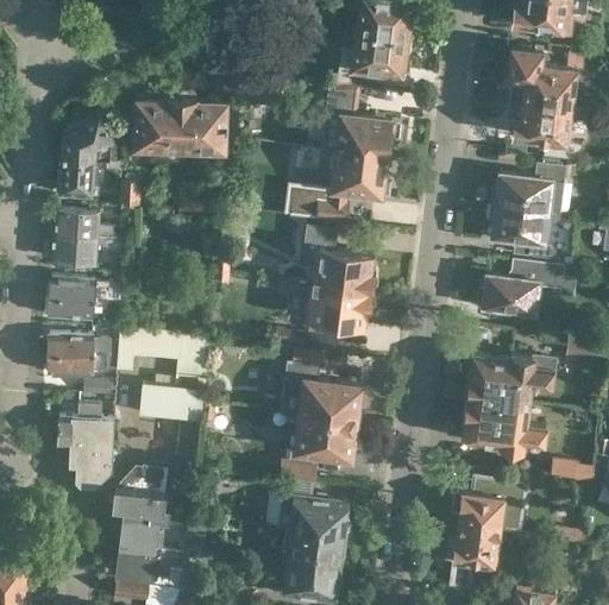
[(357,31),(407,38),(409,18),(416,19),(419,6),(405,4),(405,0),(351,0),(347,2),(346,12),(359,13),(357,31)]
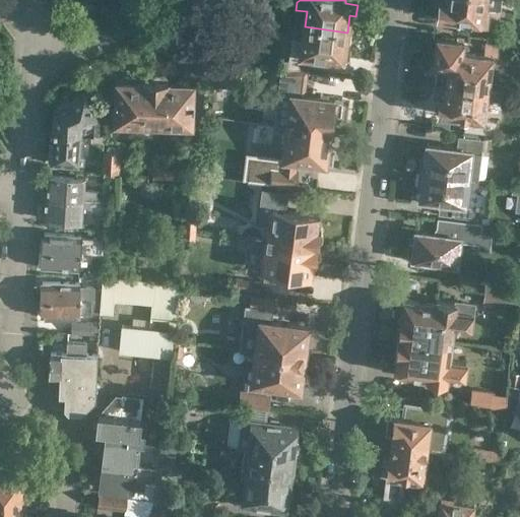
[(499,26),(500,14),(502,0),(436,0),(436,3),(440,5),(438,20),(459,22),(458,27),(467,28),(467,24),(485,26),(486,25),(499,26)]
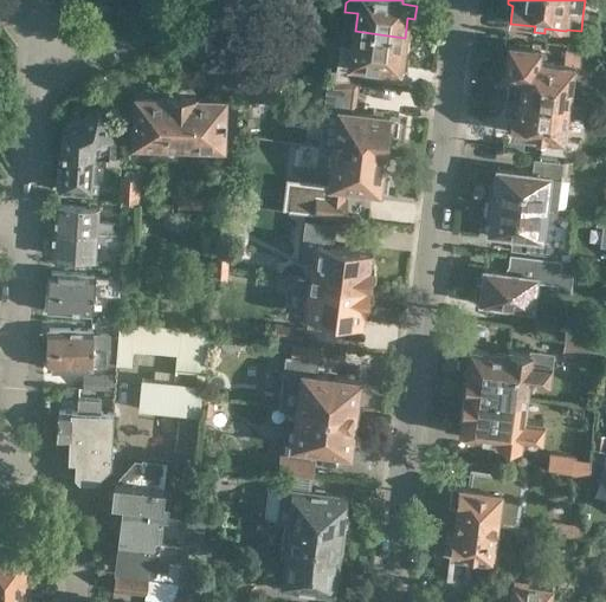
[(401,57),(405,38),(355,31),(353,49),(341,47),(336,85),(349,84),(350,66),(393,72),(393,69),(407,71),(410,58),(401,57)]
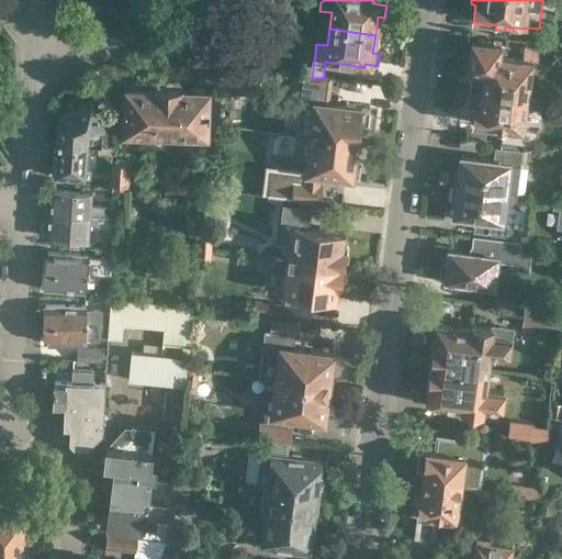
[(525,64),(499,60),(501,48),(471,44),(467,74),(471,74),(469,91),(527,99),(531,65),(538,66),(539,53),(527,52),(525,64)]
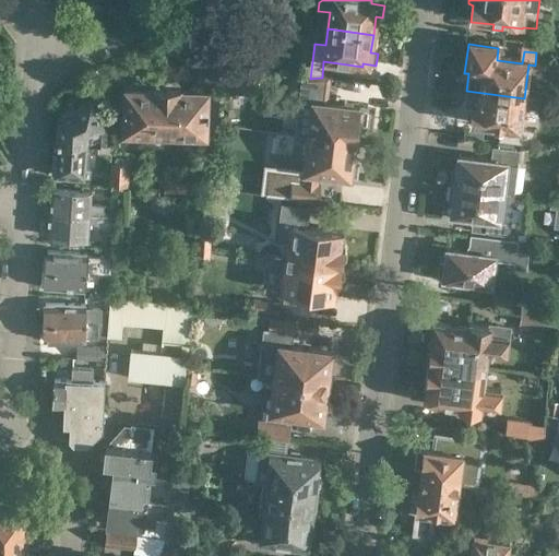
[(322,78),(310,79),(307,79),(299,78),(297,89),(305,90),(304,98),(314,99),(309,139),(353,144),(356,144),(358,125),(366,126),(368,110),(360,109),(328,106),(332,79),(322,78)]
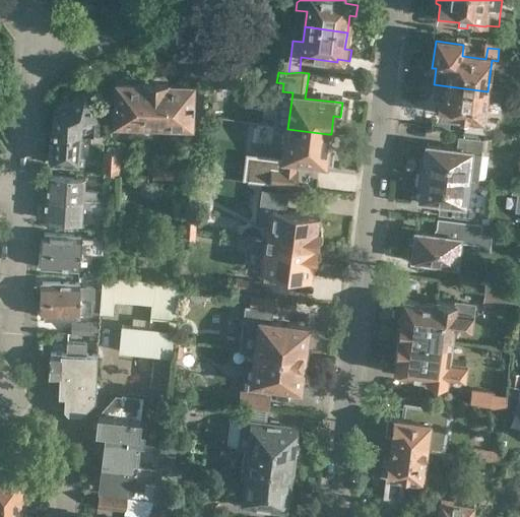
[(118,80),(118,83),(116,83),(114,126),(140,127),(142,84),(131,84),(131,80),(128,77),(122,77),(118,80)]
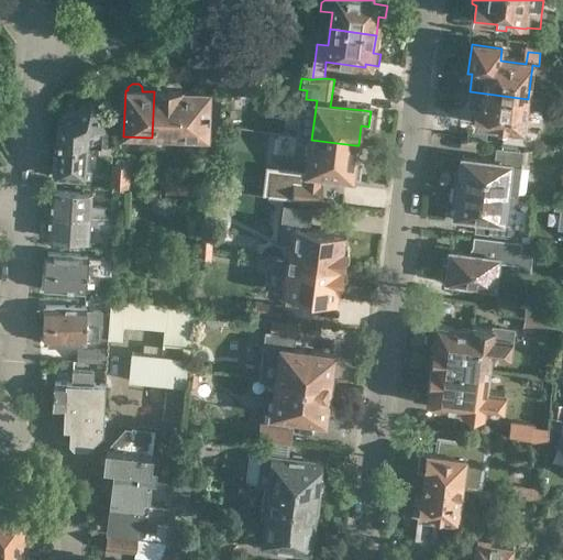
[(180,90),(180,87),(177,84),(169,84),(166,86),(166,89),(154,89),(154,91),(152,138),(152,150),(165,150),(166,139),(180,139),(183,92),(183,90),(180,90)]
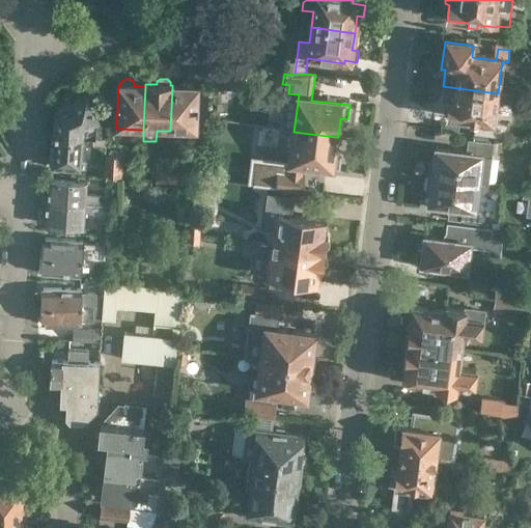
[(172,87),(170,131),(196,133),(198,88),(196,88),(196,84),(193,81),(187,81),(183,84),(183,87),(172,87)]
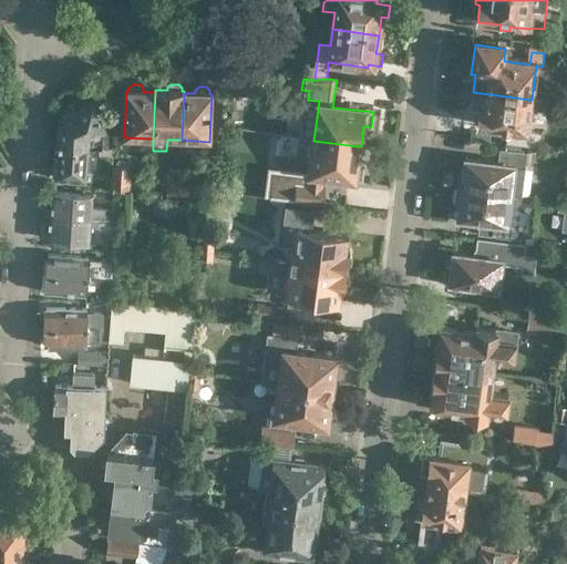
[(532,100),(473,92),(471,111),(480,112),(477,127),(526,134),(532,100)]
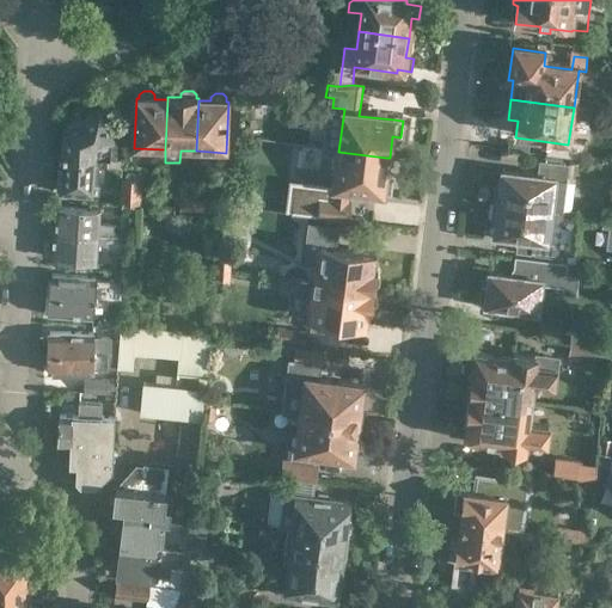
[(122,171),(123,158),(109,158),(109,142),(112,141),(99,111),(63,128),(62,155),(93,158),(93,159),(101,160),(105,160),(105,170),(122,171)]
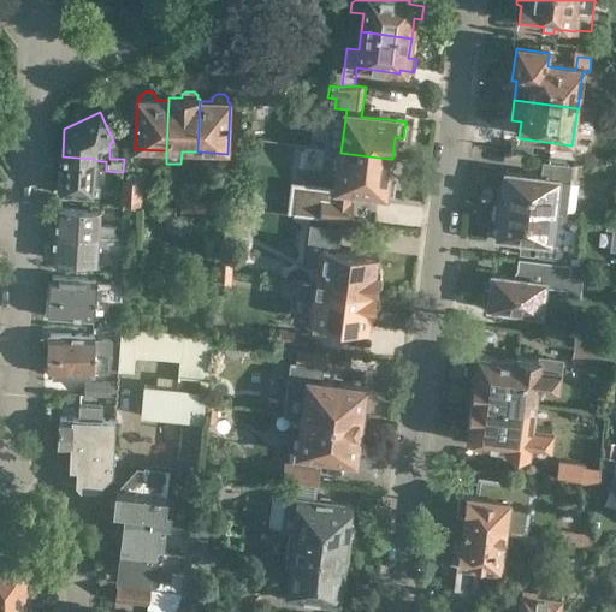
[(394,197),(395,180),(386,179),(389,159),(341,153),(335,196),(306,192),(303,218),(351,224),(354,206),(350,205),(351,191),(394,197)]
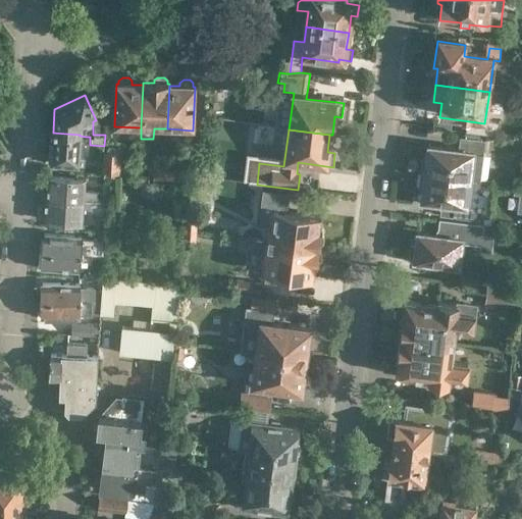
[(80,135),(53,133),(49,133),(47,163),(83,166),(84,160),(77,160),(80,136),(80,135)]
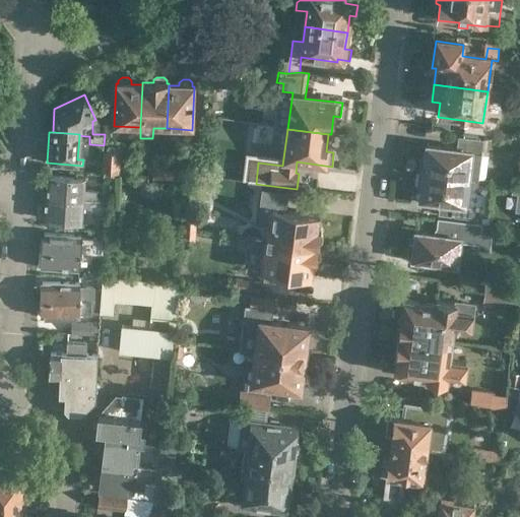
[(483,141),(463,139),(459,138),(458,150),(429,147),(429,144),(428,144),(426,160),(421,159),(419,174),(468,180),(471,153),(481,154),(483,141)]
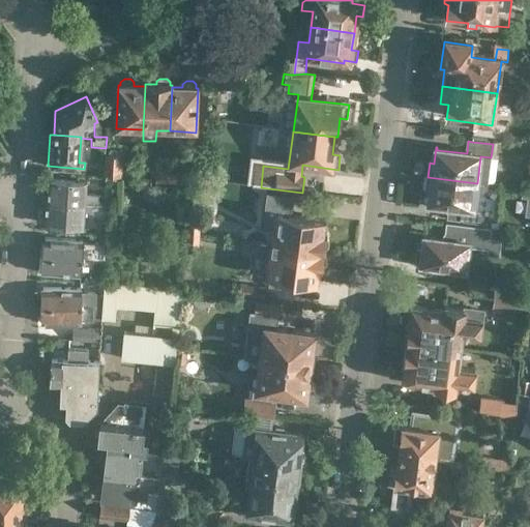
[(120,158),(120,155),(117,151),(111,151),(108,155),(108,157),(105,157),(105,178),(121,178),(122,158),(120,158)]
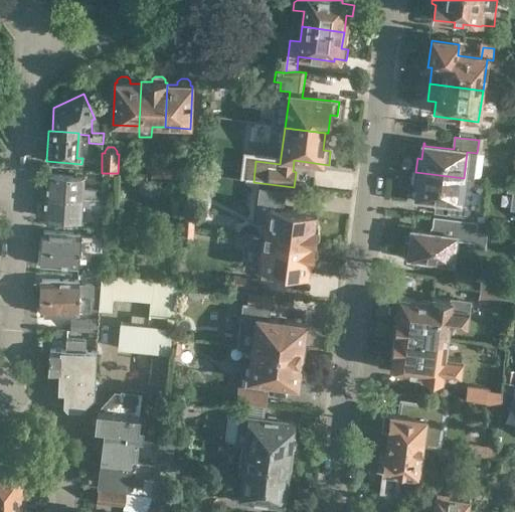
[(160,180),(160,171),(152,170),(151,180),(160,180)]
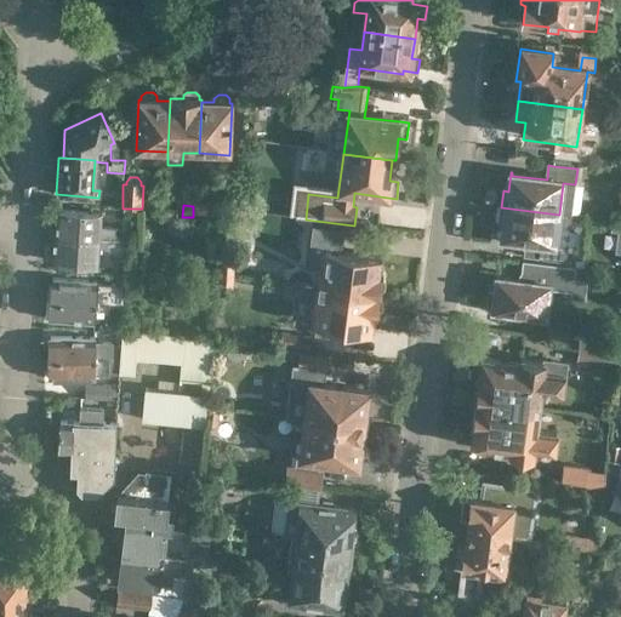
[(193,206),(193,217),(206,217),(208,206),(193,206)]
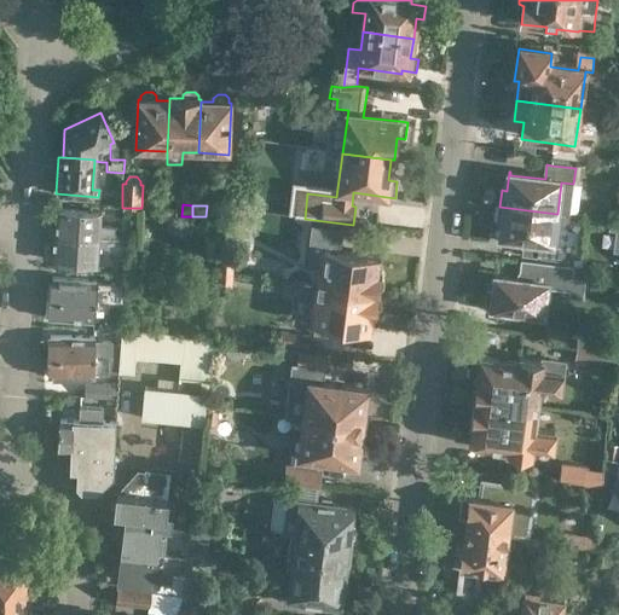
[(554,244),(557,214),(499,207),(498,222),(503,222),(501,242),(502,243),(502,239),(514,241),(522,250),(522,256),(534,257),(563,261),(566,247),(554,244)]
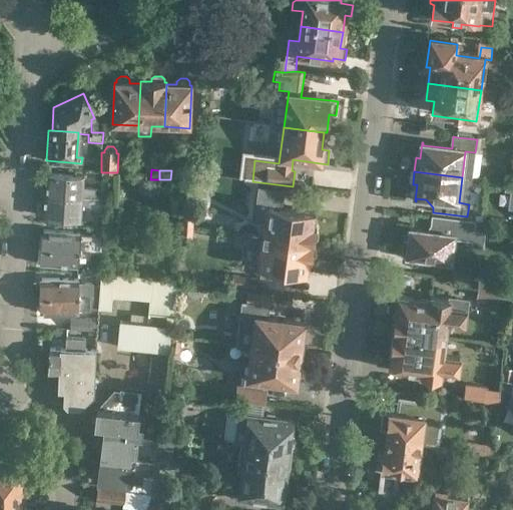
[(46,197),(106,201),(106,192),(83,190),(84,178),(48,175),(46,197)]
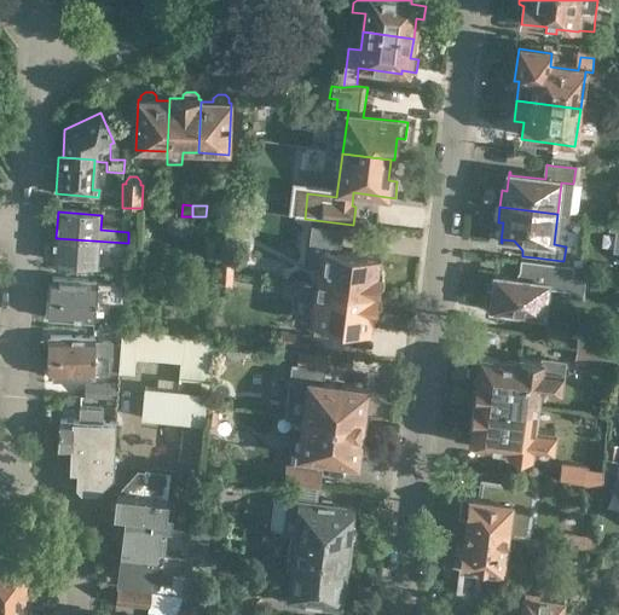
[(185,220),(167,220),(167,230),(185,231),(185,220)]
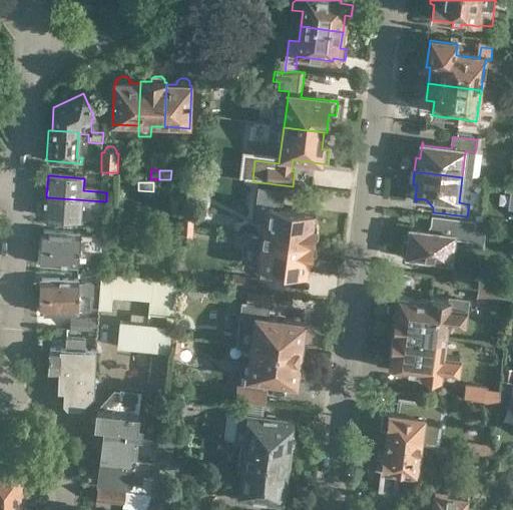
[(314,214),(287,210),(290,191),(262,187),(259,207),(265,208),(261,238),(312,245),(313,244),(318,240),(319,234),(315,229),(315,227),(312,227),(314,214)]
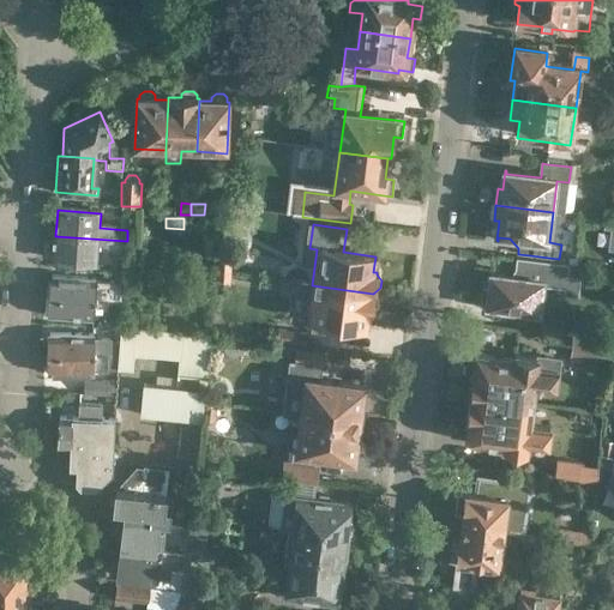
[(126,254),(126,251),(127,241),(55,236),(54,261),(97,265),(97,252),(126,254)]
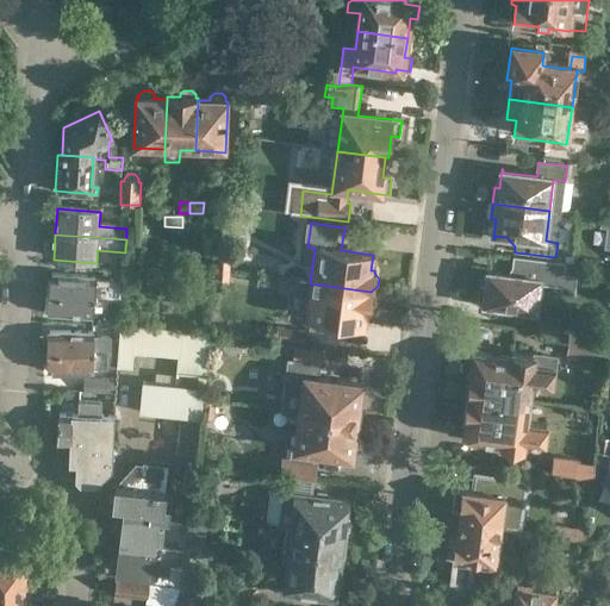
[(485,304),(484,308),(485,308),(486,305),(536,312),(540,285),(562,287),(561,294),(576,295),(578,277),(564,276),(566,264),(518,257),(516,276),(490,274),(490,270),(489,270),(486,289),(481,288),(479,304),(485,304)]
